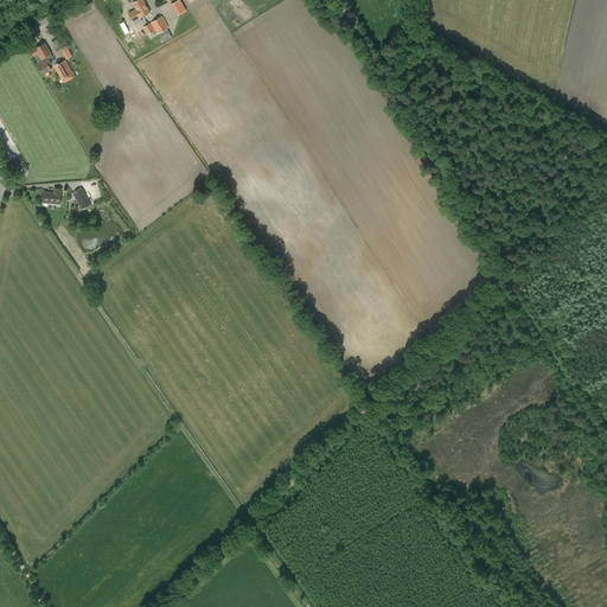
[(138,0),(133,2),(136,10),(138,11),(139,10),(142,17),(149,12),(142,0),(138,0)]
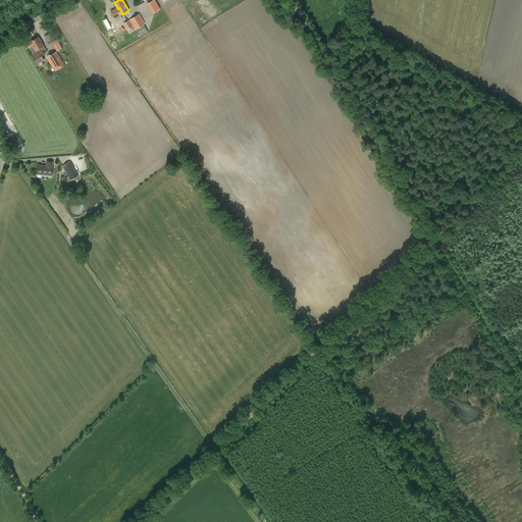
[(155,0),(153,0),(148,3),(150,8),(158,4),(155,0)]
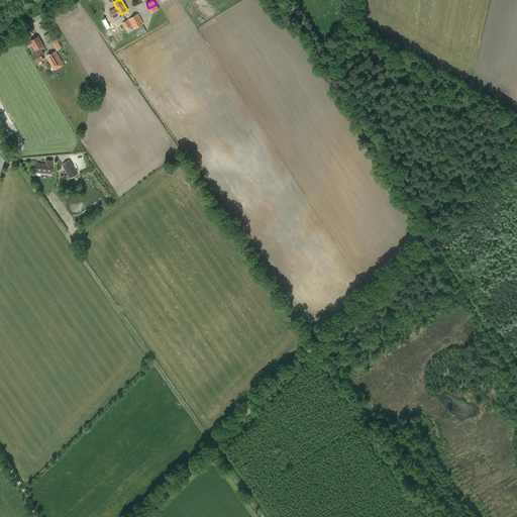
[(117,9),(116,8),(110,11),(113,18),(121,14),(118,8),(117,9)]
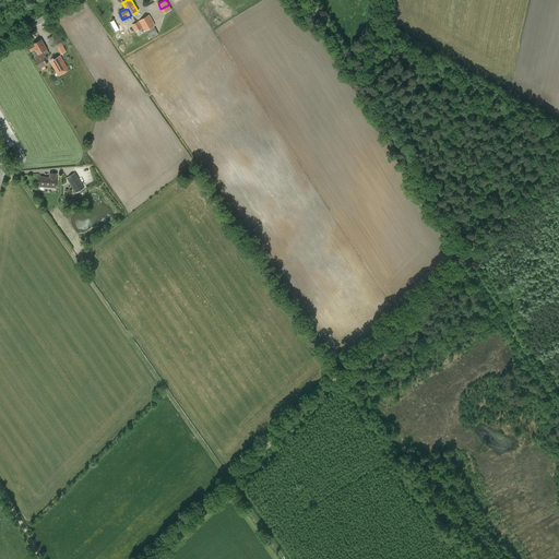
[(158,34),(154,26),(155,25),(150,14),(139,21),(144,32),(146,31),(151,38),(158,34)]
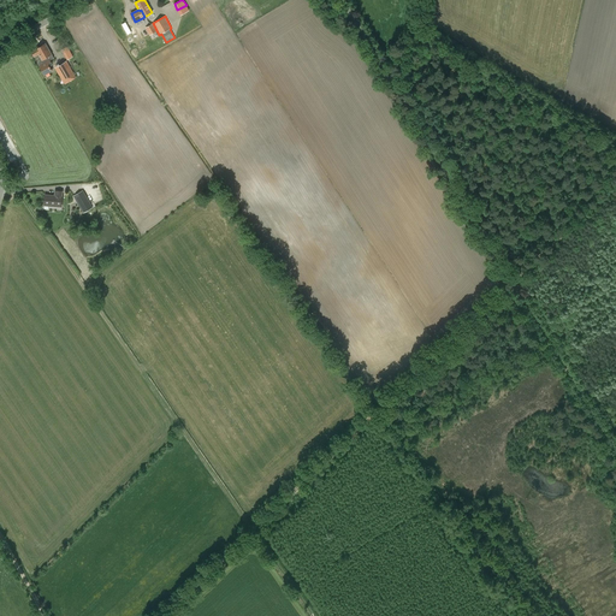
[(153,23),(146,28),(150,35),(157,31),(153,23)]
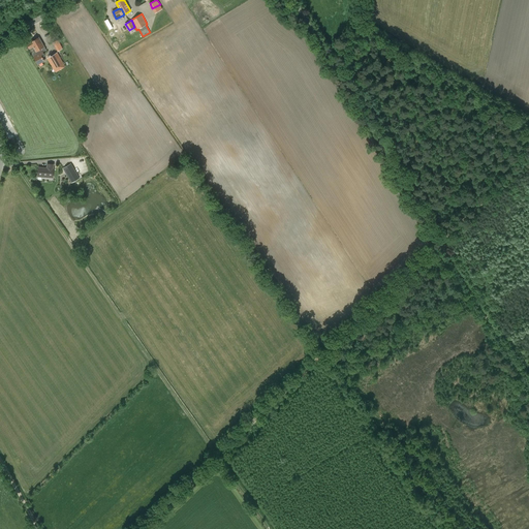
[(33,54),(34,57),(42,52),(45,50),(43,47),(44,47),(38,37),(27,44),(29,49),(33,47),(35,51),(34,52),(33,54)]
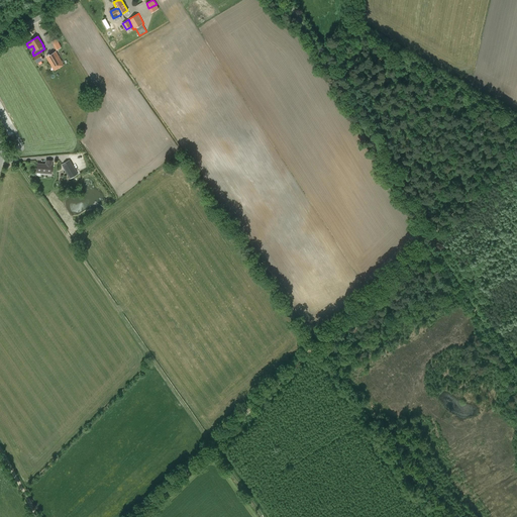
[(52,41),(56,50),(61,47),(57,39),(52,41)]
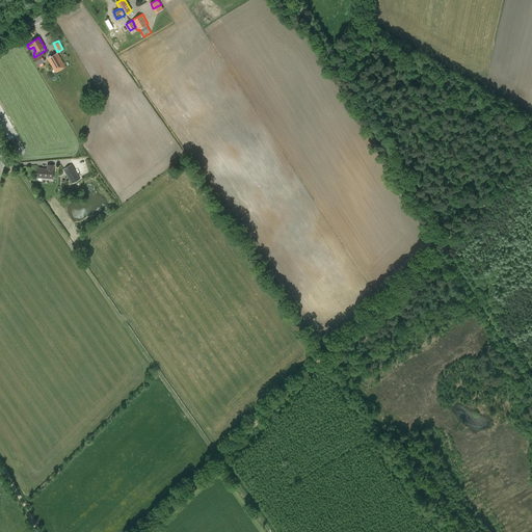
[(43,52),(34,57),(38,64),(45,61),(43,56),(45,55),(43,52)]
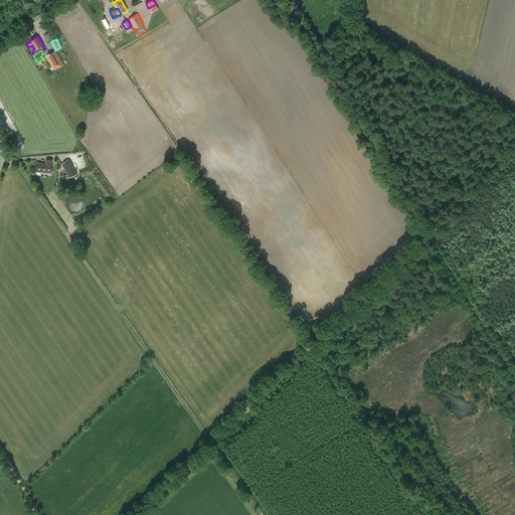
[(45,56),(53,70),(63,64),(55,50),(45,56)]
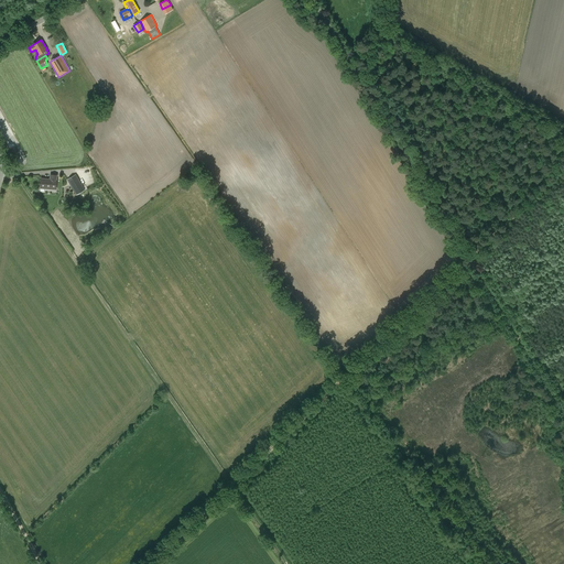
[(56,190),(57,175),(50,174),(50,180),(42,179),(41,187),(44,187),(44,188),(56,190)]
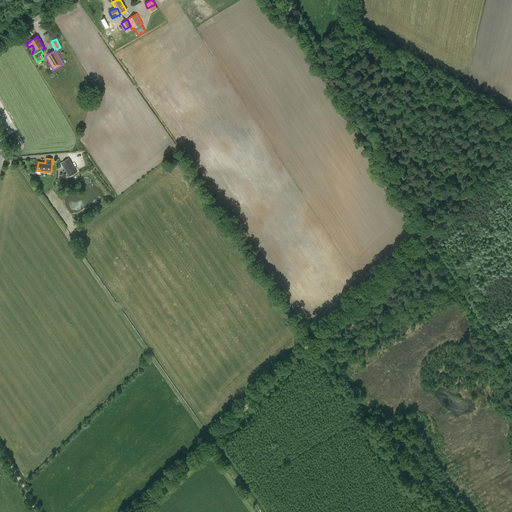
[(61,163),(69,177),(77,172),(69,158),(61,163)]
